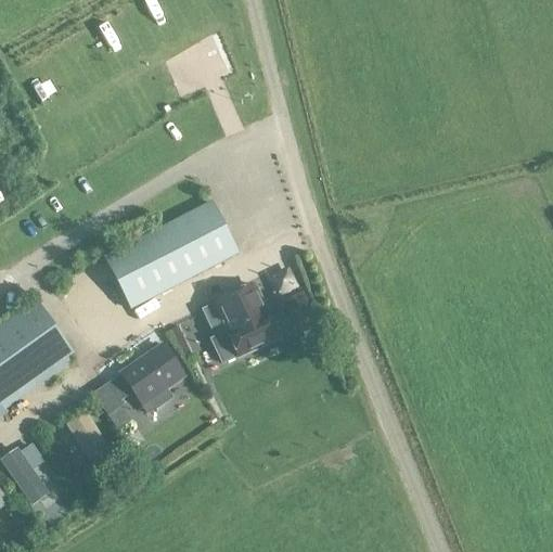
[(131,307),(235,253),(209,202),(104,255),(131,307)]
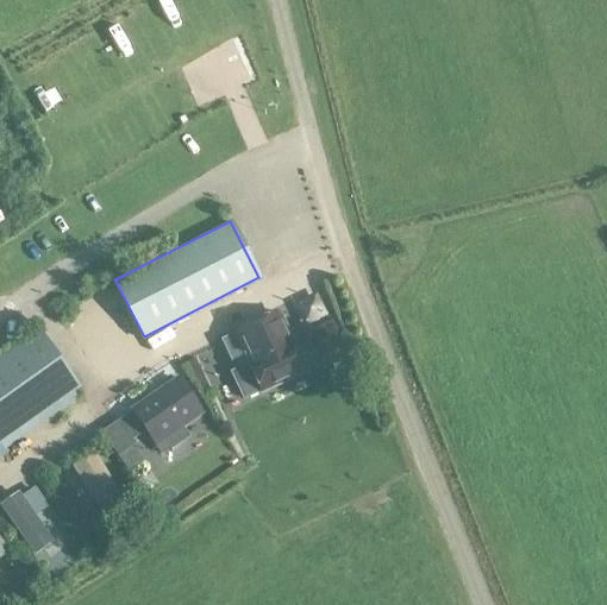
[(291,342),(276,310),(235,331),(220,336),(236,369),(230,371),(242,396),(260,389),(261,390),(304,370),(291,341),(291,342)]
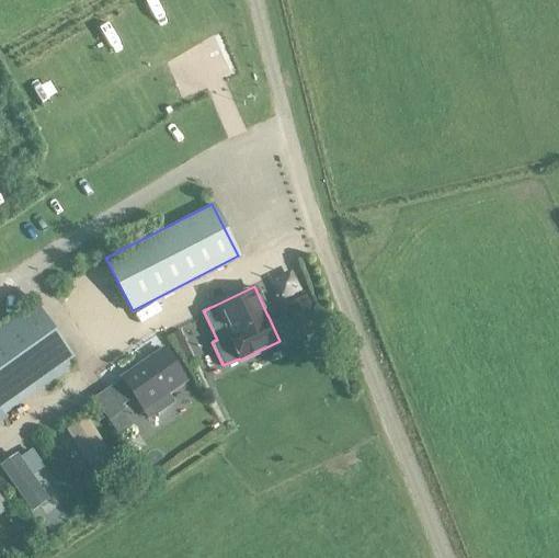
[(0,406),(71,355),(35,305),(0,329),(0,406)]
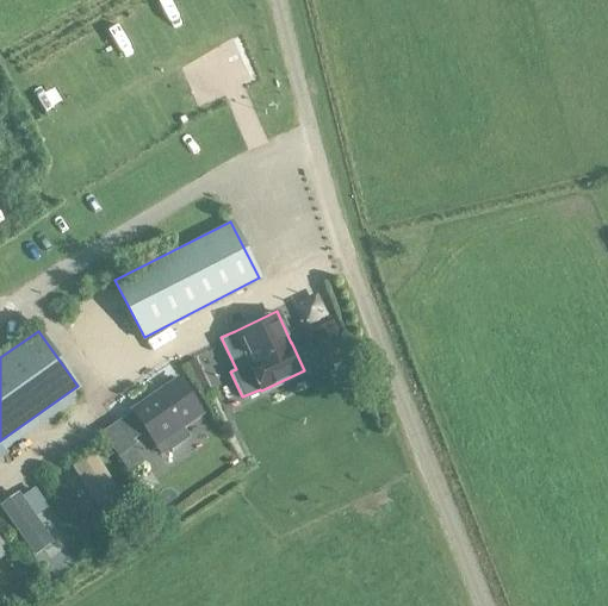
[(181,425),(202,411),(178,378),(132,410),(163,453),(188,436),(181,425)]
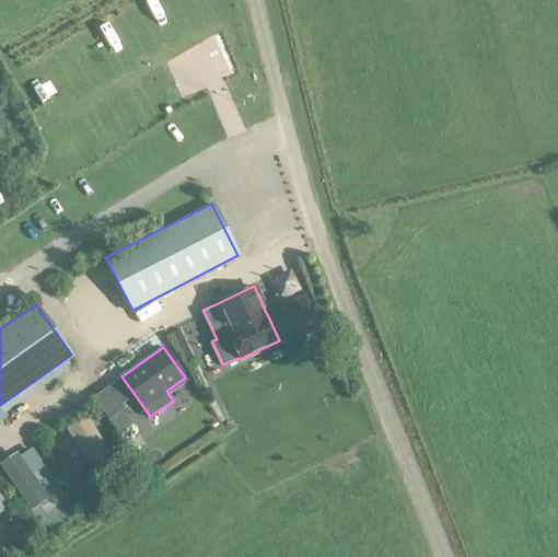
[(82,412),(64,422),(71,437),(91,426),(82,412)]
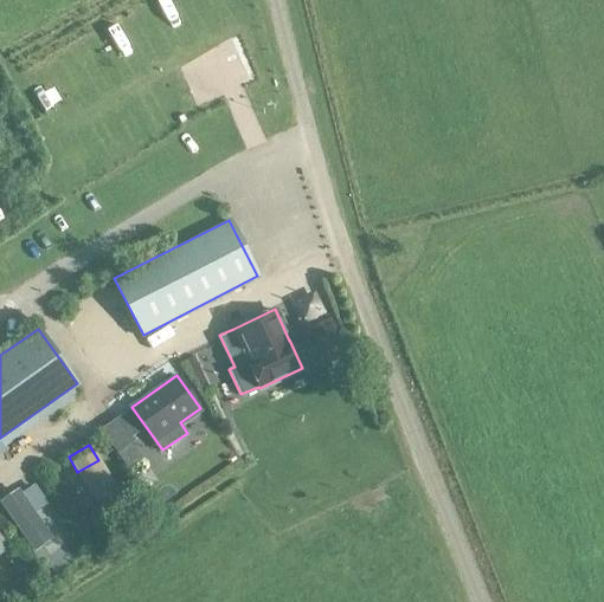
[(14,515),(27,539),(39,533),(25,509),(14,515)]
